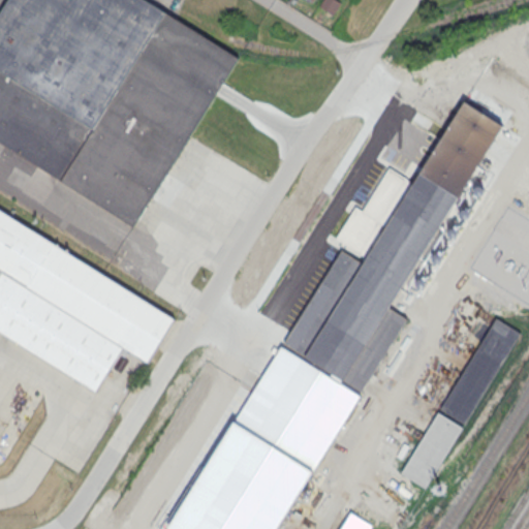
[(150,0),(8,0),(0,13),(0,138),(135,224),(240,57),(150,0)]
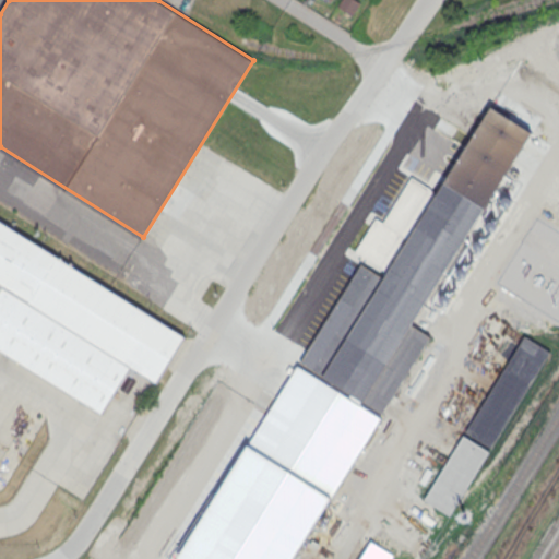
[(342,0),(337,7),(353,16),(361,3),(355,0),(342,0)]
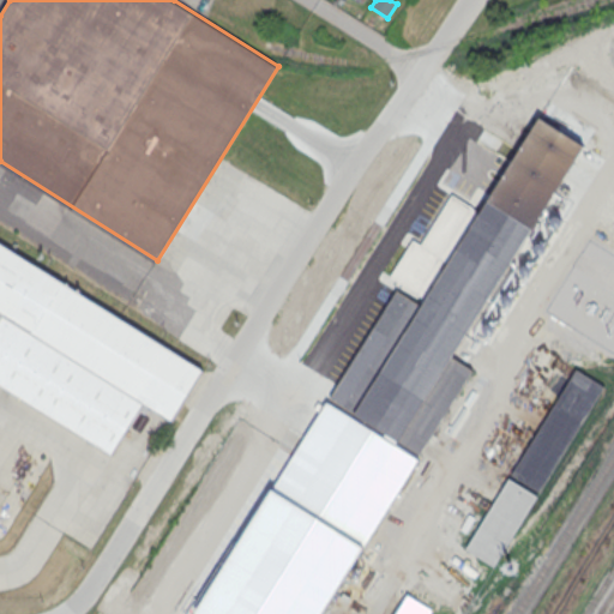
[(399,289),(332,396),(421,453),(473,371),(494,384),(539,311),(521,299),(543,260),(561,230),(567,234),(595,190),(589,185),(605,158),(542,116),(482,211),(453,192),(422,242),(415,238),(391,275),(423,295),(420,302),(399,289)]
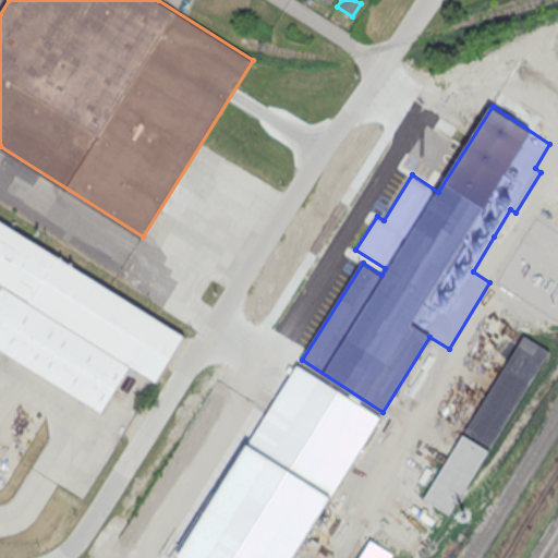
[(0,219),(0,347),(104,412),(133,365),(157,380),(185,336),(0,219)]
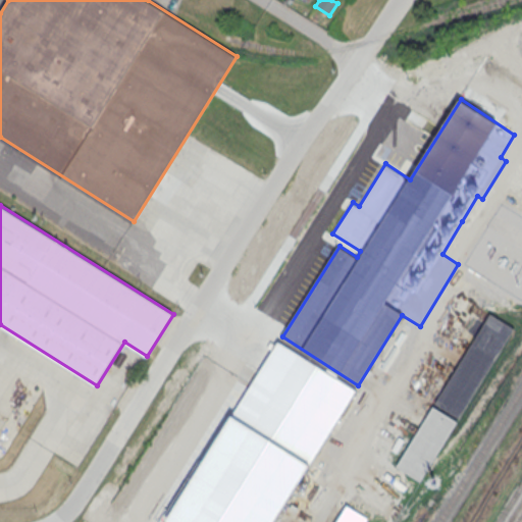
[(492,313),(398,466),(421,480),(516,327),(492,313)]
